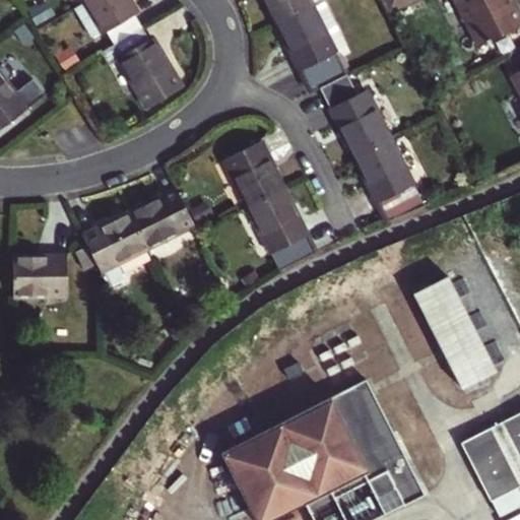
[(112,30),(119,44),(144,28),(137,15),(141,13),(133,0),(95,0),(88,4),(78,10),(94,39),(105,31),(106,34),(112,30)]
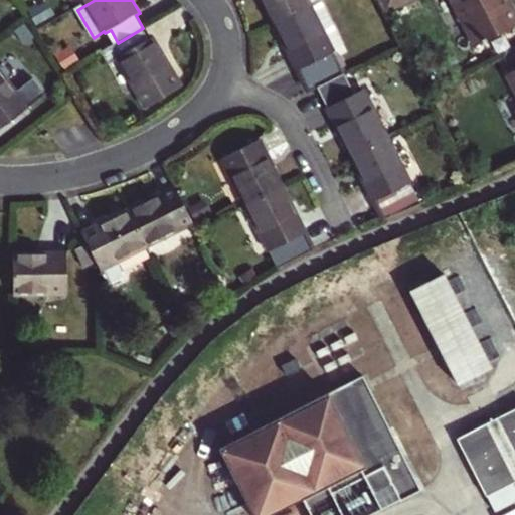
[(268,0),(282,25),(330,0),(331,0),(268,0)]
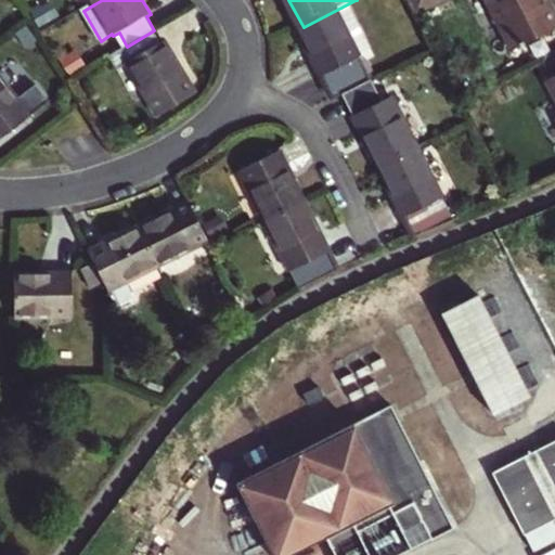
[(340,98),(377,79),(366,56),(381,50),(356,0),(304,27),(340,98)]
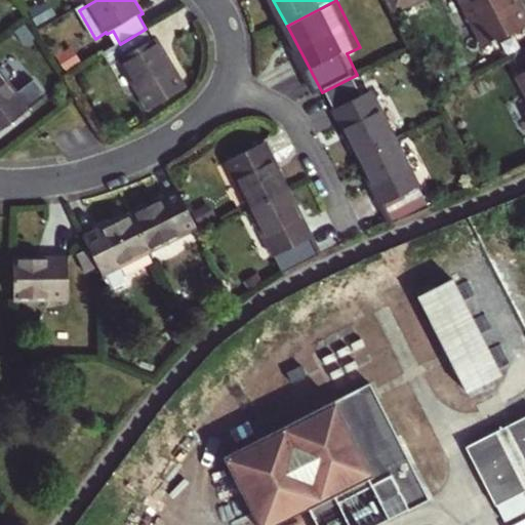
[(422,0),(388,0),(395,13),(422,0)]
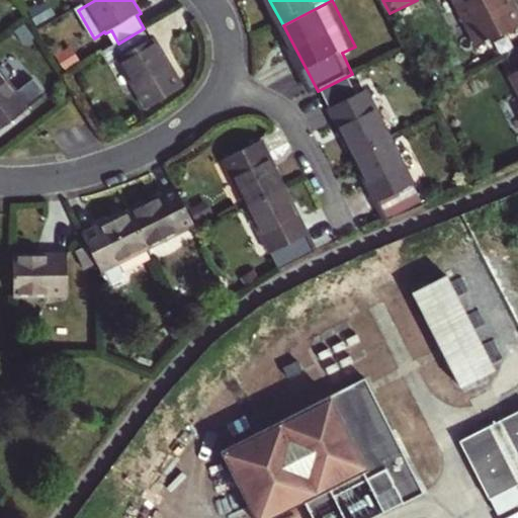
[(451,0),(477,50),(517,28),(517,23),(506,0),(451,0)]
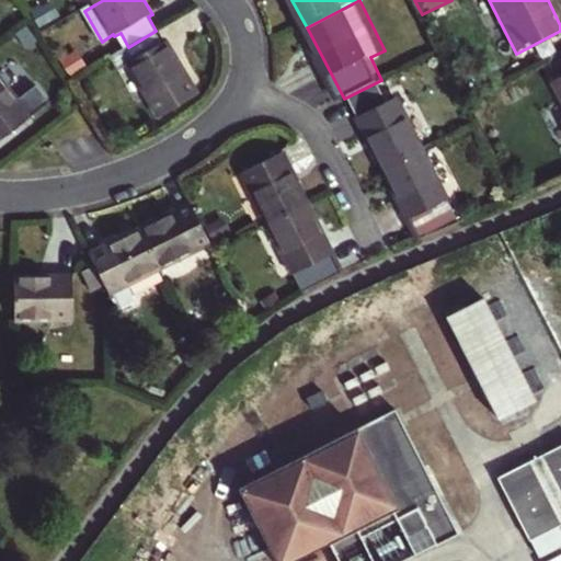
[(164,44),(156,31),(128,47),(111,57),(119,70),(132,64),(159,112),(196,91),(168,42),(164,44)]
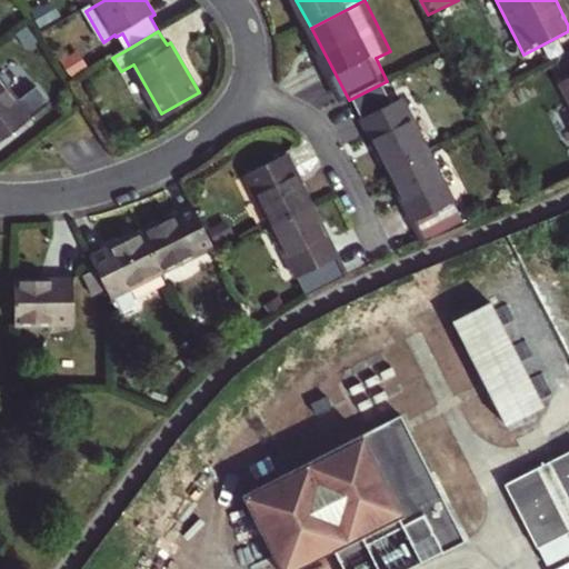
[(37,81),(23,67),(10,80),(23,95),(37,81)]
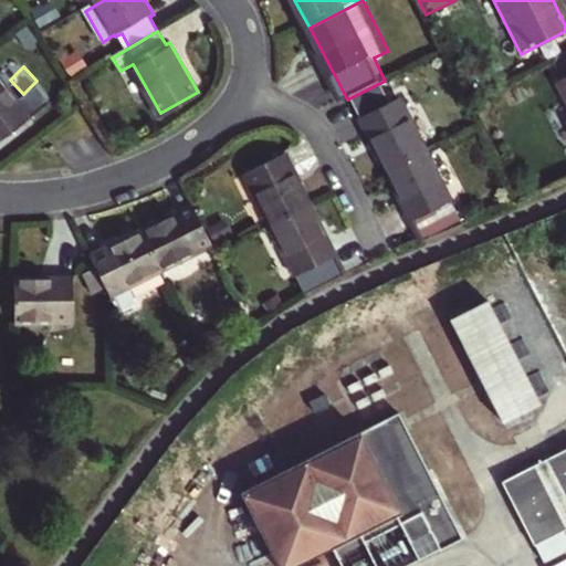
[(565,81),(556,86),(565,106),(565,124),(565,125),(565,126),(565,81)]
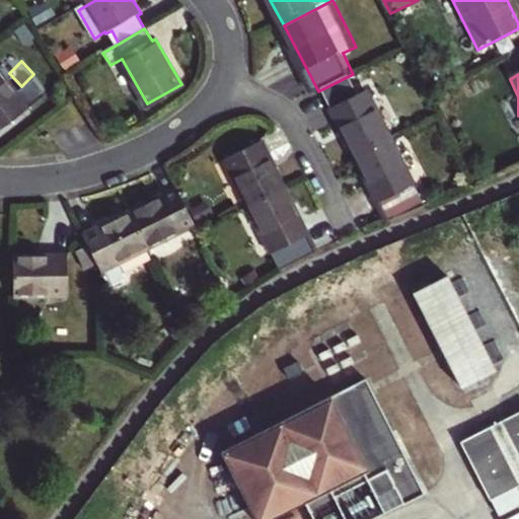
[(0,76),(0,133),(27,113),(0,76)]
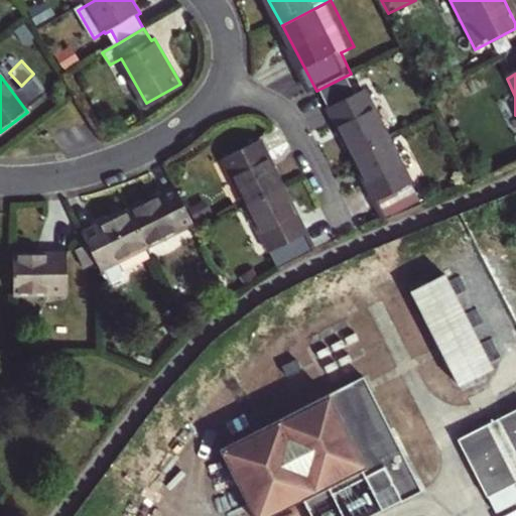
[(333,113),(356,157),(391,140),(369,96),(333,113)]
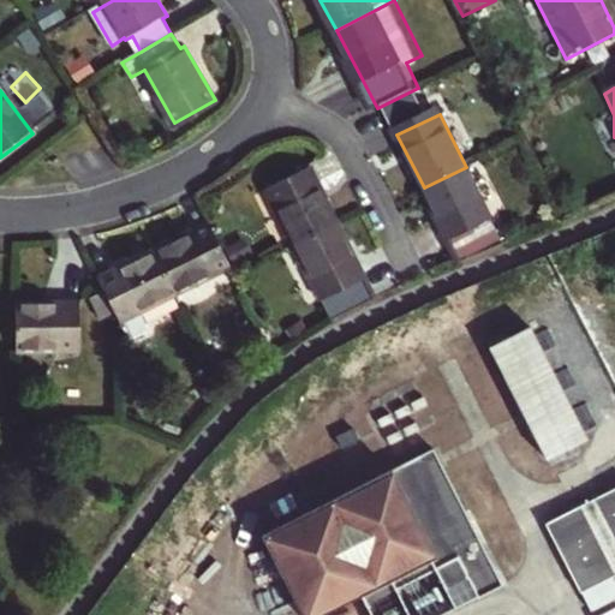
[(424,187),(463,263),(507,246),(466,167),(424,187)]
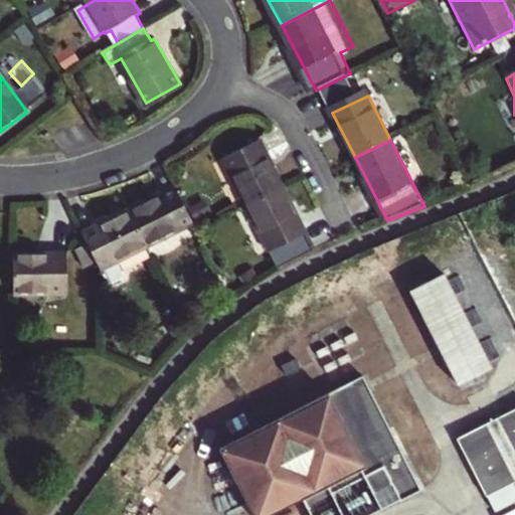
[(250,205),(285,188),(263,144),(228,161),(250,205)]
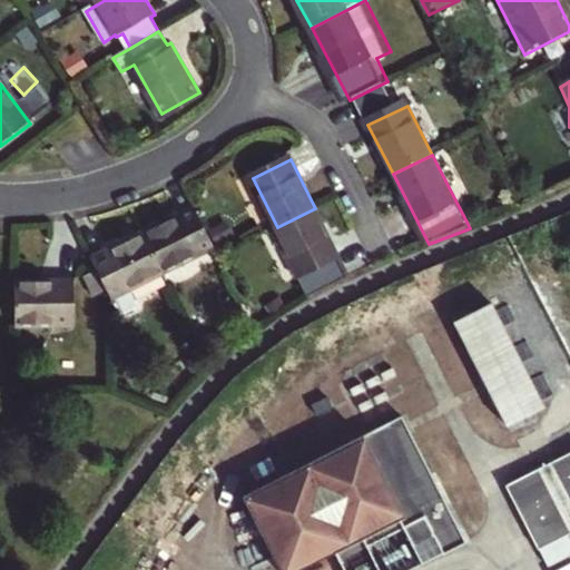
[(315,208),(277,227),(312,295),(352,276),(315,208)]
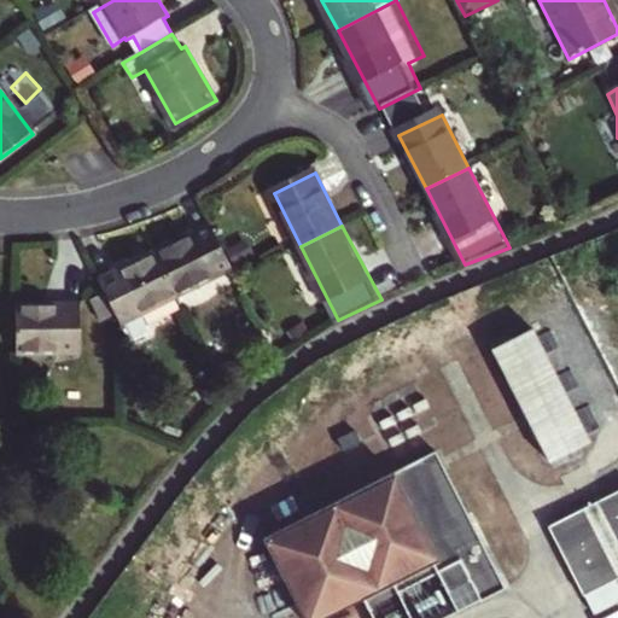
[(176,298),(232,272),(210,229),(155,255),(176,298)]
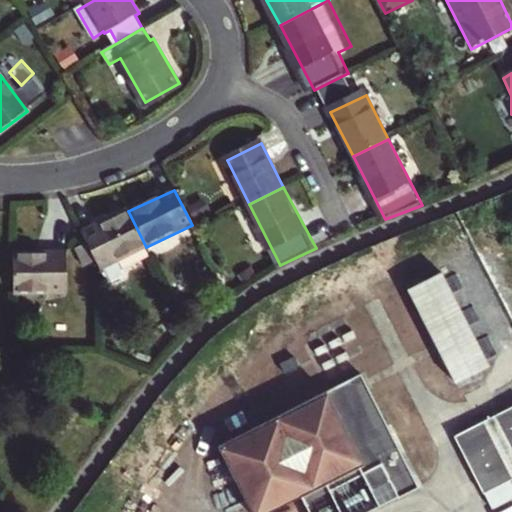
[(116,260),(146,247),(128,211),(83,231),(102,268),(101,288),(124,277),(116,260)]
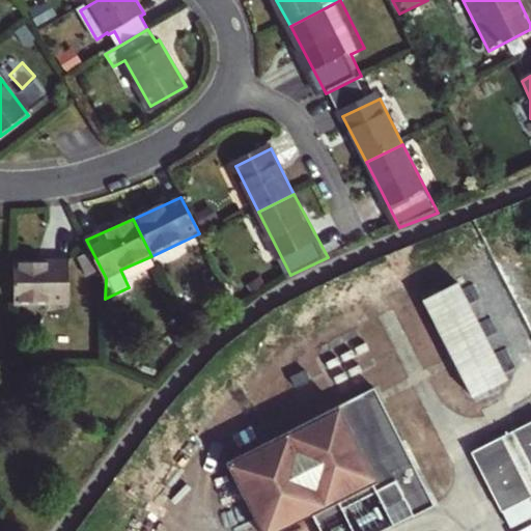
[(101,270),(91,252),(80,258),(89,276),(101,270)]
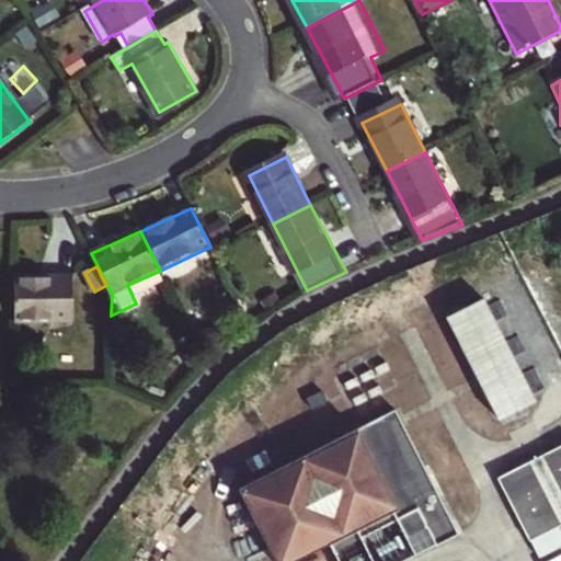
[(71,276),(16,276),(16,318),(71,318),(71,276)]
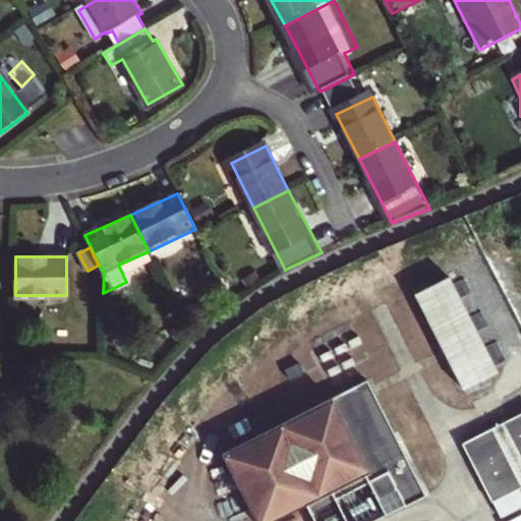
[(450,284),(415,301),(464,397),(499,380),(450,284)]
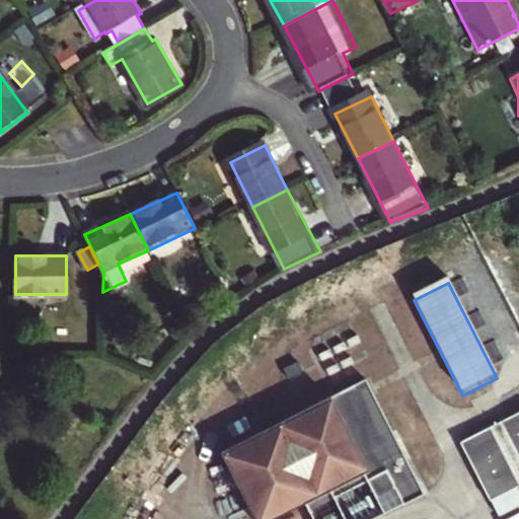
[(365,378),(221,448),(254,518),(289,518),(367,482),(383,513),(422,495),(365,378)]
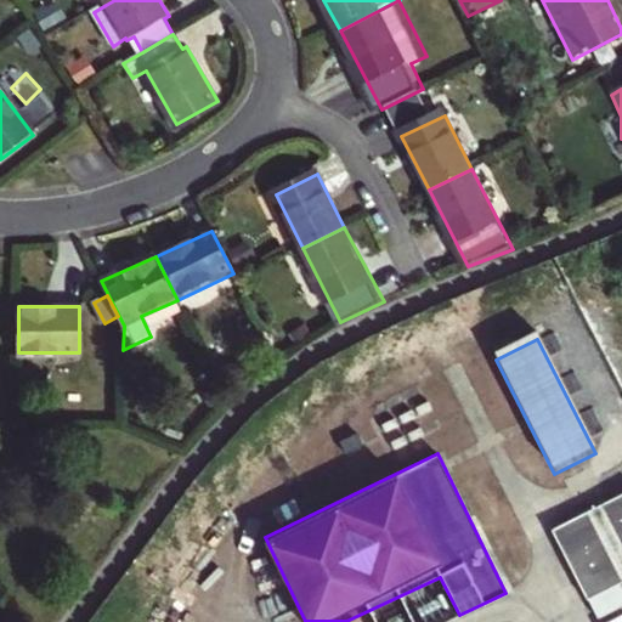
[(621,492),(553,529),(593,604),(621,588),(621,492)]
